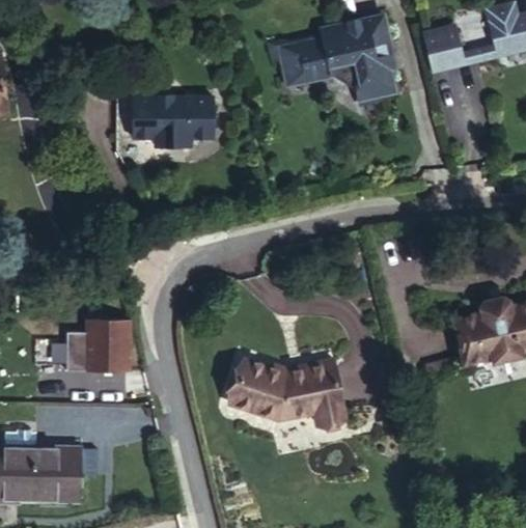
[(514,33),(518,53),(525,51),(525,15),(518,17),(516,3),(487,9),(492,29),(501,26),(503,35),(514,33)]
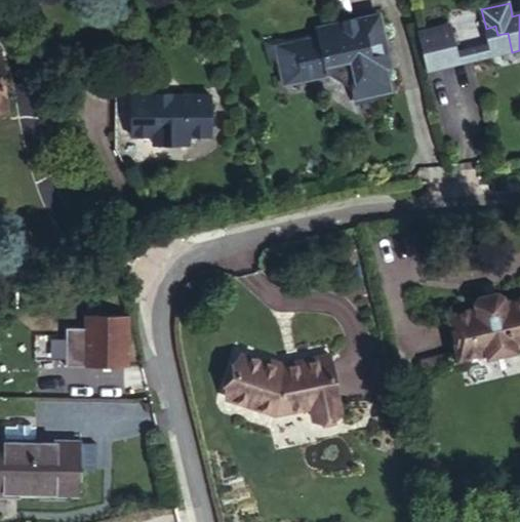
[(388,92),(383,70),(381,59),(371,63),(367,43),(382,40),(376,17),(352,24),(352,18),(349,15),(346,14),(343,14),(338,14),(336,16),(333,21),(317,24),(318,32),(260,45),(264,59),(275,67),(280,89),(321,79),(324,77),(351,92),(352,101),(388,92)]
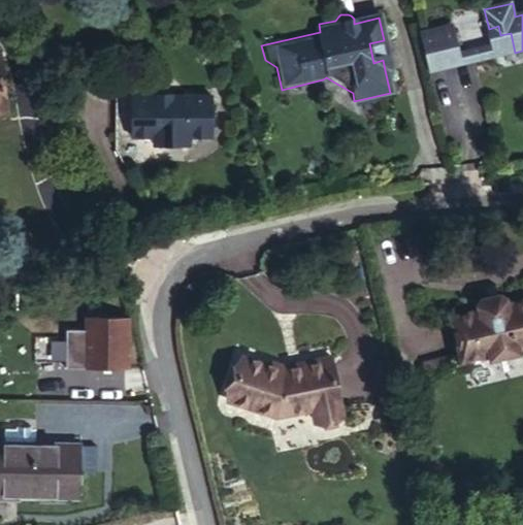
[(419,31),(421,39),(455,32),(453,23),(419,31)]
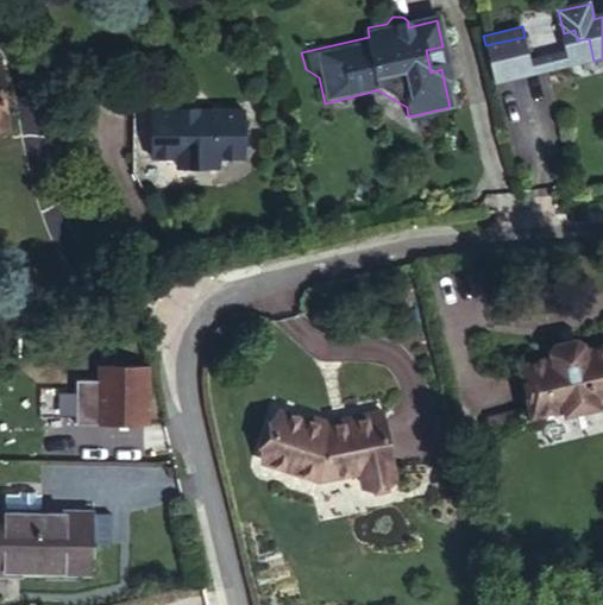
[(529,60),(533,76),(594,61),(589,38),(577,41),(575,30),(564,33),(569,51),(529,60)]
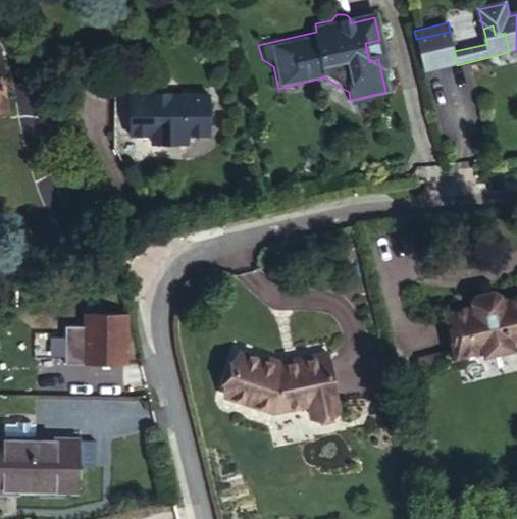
[(416,39),(425,72),(457,65),(454,51),(450,32),(416,39)]
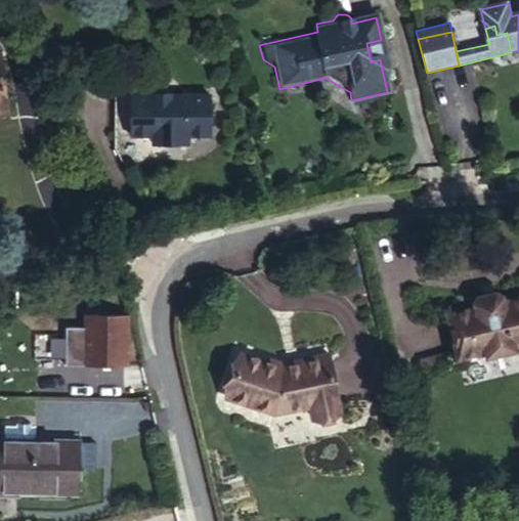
[(388,68),(381,40),(366,43),(371,62),(380,59),(382,70),(388,68)]
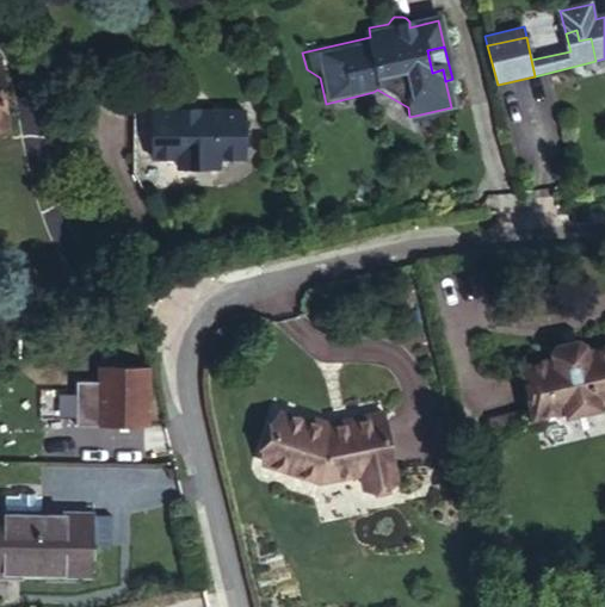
[(0,82),(12,84),(12,72),(0,72),(0,82)]
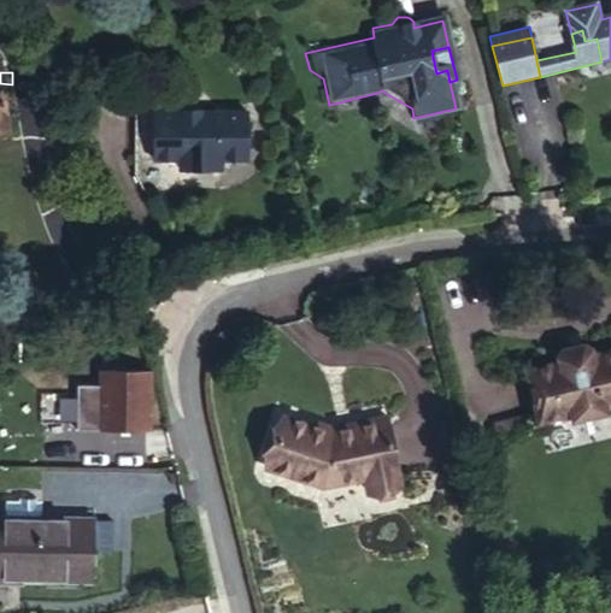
[(0,146),(11,147),(12,84),(0,83),(0,146)]
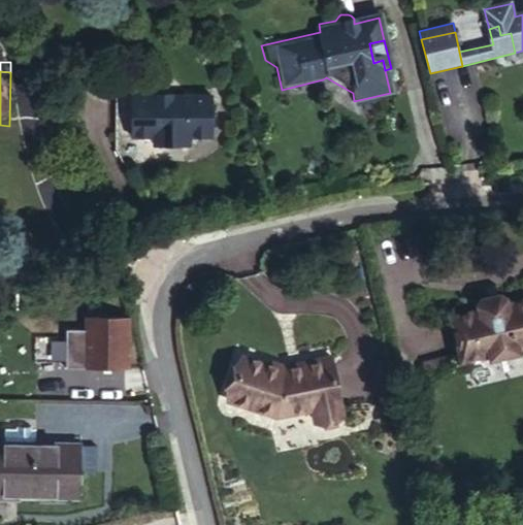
[(150,99),(130,100),(130,117),(131,128),(133,139),(134,141),(154,139),(155,149),(192,145),(191,137),(213,136),(207,94),(166,98),(167,101),(151,104),(150,99)]
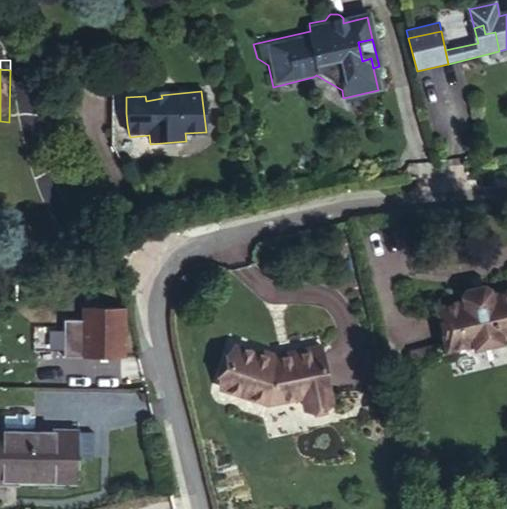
[(110,99),(114,139),(130,137),(129,135),(127,124),(126,113),(126,97),(110,99)]
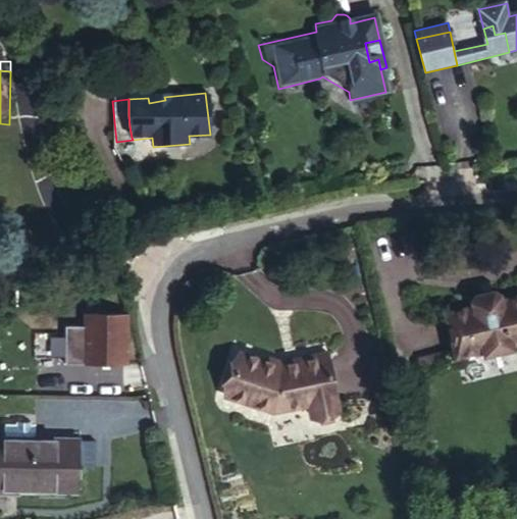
[(450,310),(461,354),(486,347),(488,354),(516,347),(516,341),(516,340),(516,295),(507,297),(506,290),(504,288),(500,284),(480,290),(475,292),(473,295),(475,304),(450,310)]
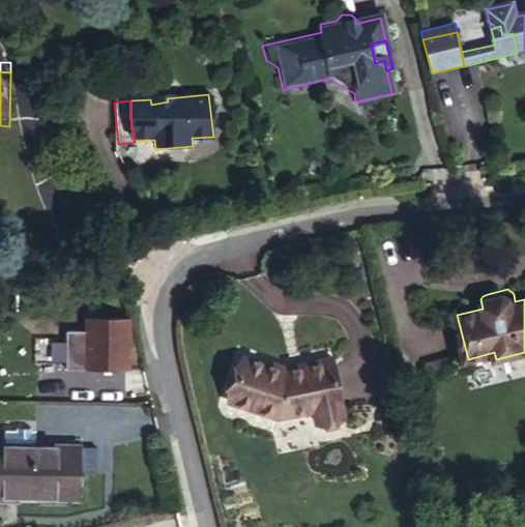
[(83,323),(84,335),(122,337),(122,321),(83,323)]
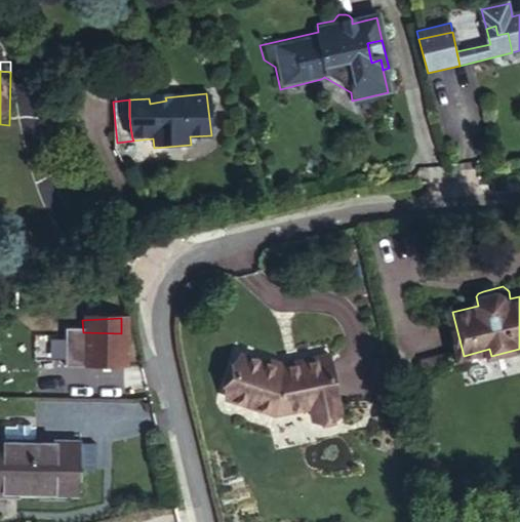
[(71,335),(70,368),(122,367),(121,333),(83,332),(70,333),(71,335)]
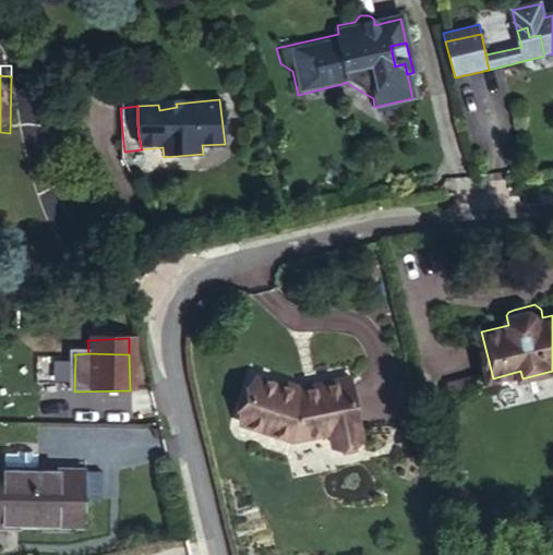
[(55,393),(74,391),(75,357),(53,357),(55,393)]
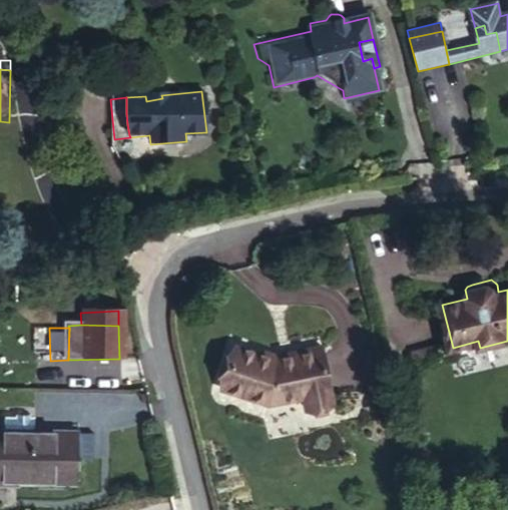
[(236,345),(220,390),(271,407),(307,398),(310,409),(337,403),(323,340),(296,348),(297,354),(274,359),(267,356),(236,345)]
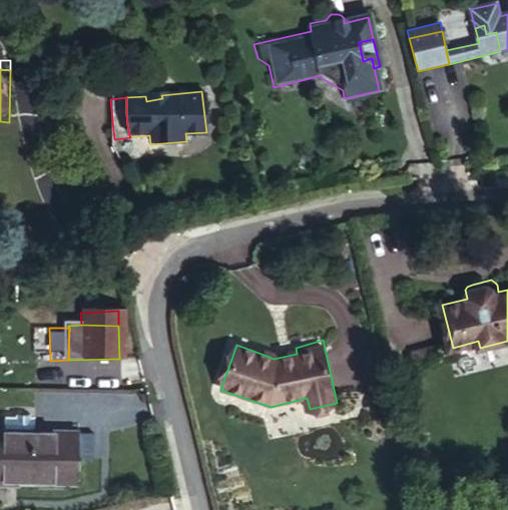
[(0,428),(0,437),(27,438),(27,429),(0,428)]
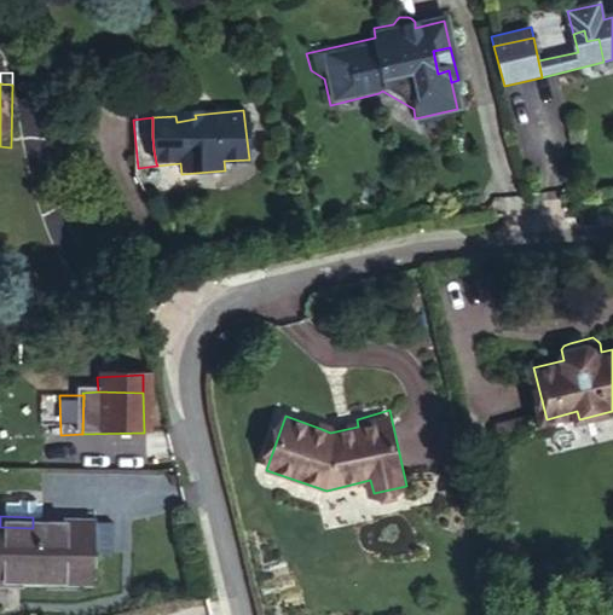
[(0,581),(16,582),(90,587),(91,528),(33,528),(0,527),(0,581)]
